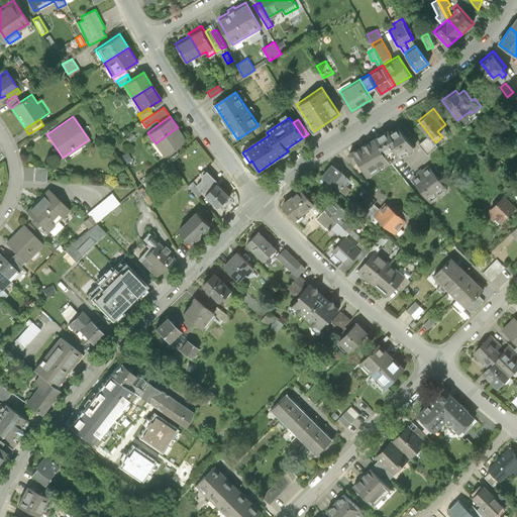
[(375,134),(390,160),(414,147),(414,144),(399,125),(391,129),(389,127),(375,134)]
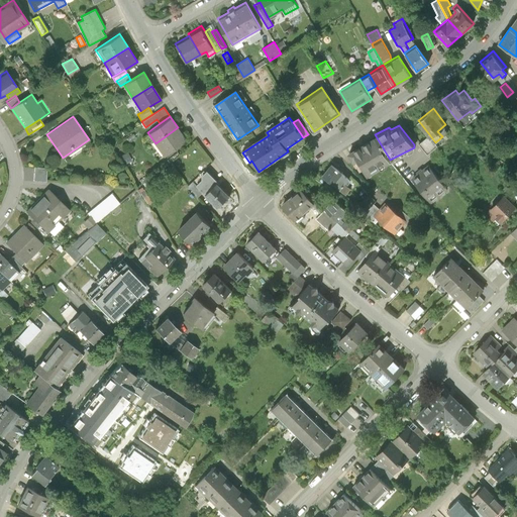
[(186,138),(178,127),(156,143),(164,154),(186,138)]
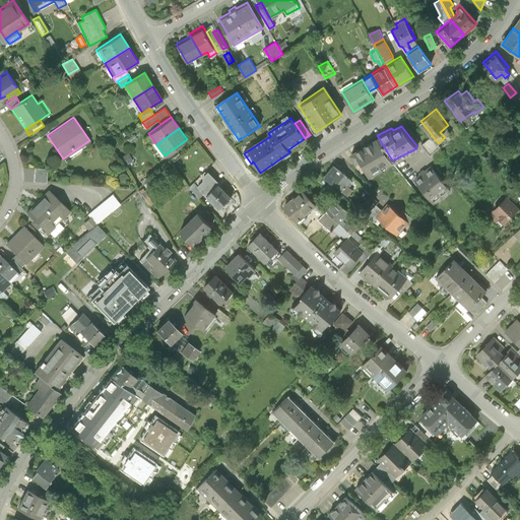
[(369,175),(392,160),(377,135),(349,152),(355,163),(360,159),(369,175)]
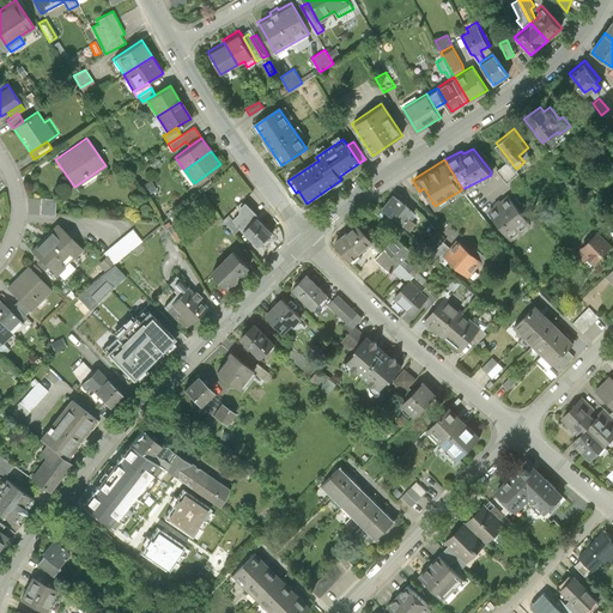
[(519,171),(516,169),(509,159),(497,169),(507,181),(519,171)]
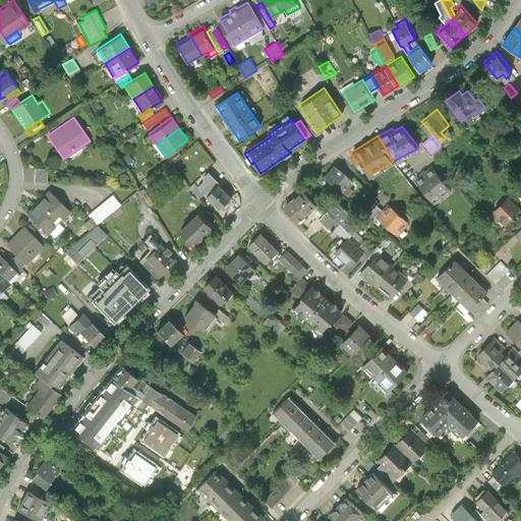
[(132,162),(128,153),(120,157),(124,166),(132,162)]
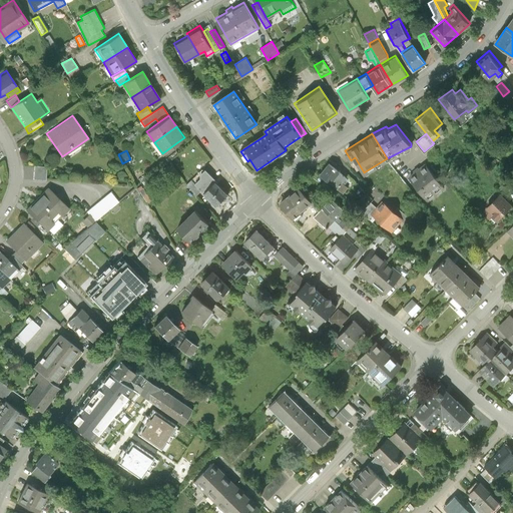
[(408,175),(428,200),(445,187),(425,161),(408,175)]
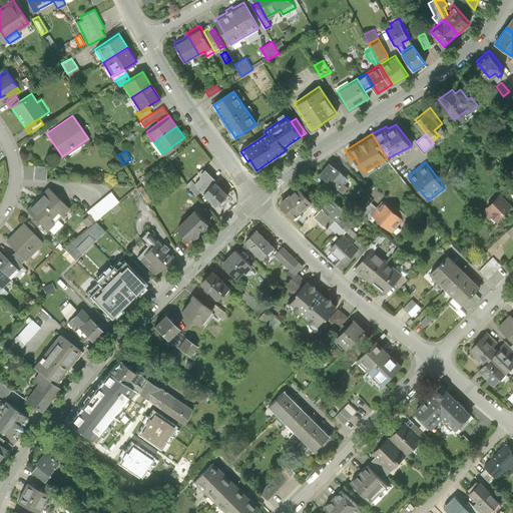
[(328,163),(319,172),(343,192),(347,187),(341,182),(345,178),(328,163)]
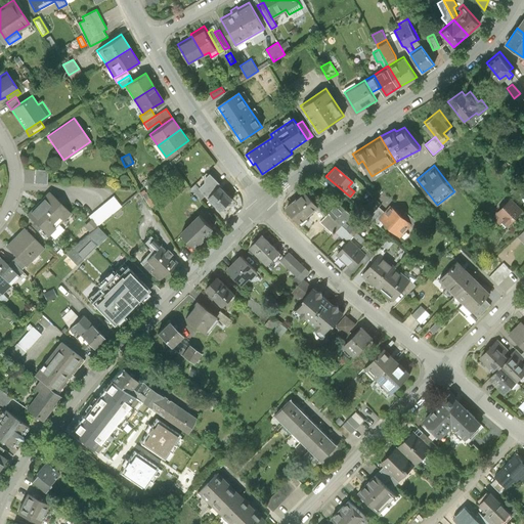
[(47,170),(35,169),(34,182),(47,183),(47,170)]
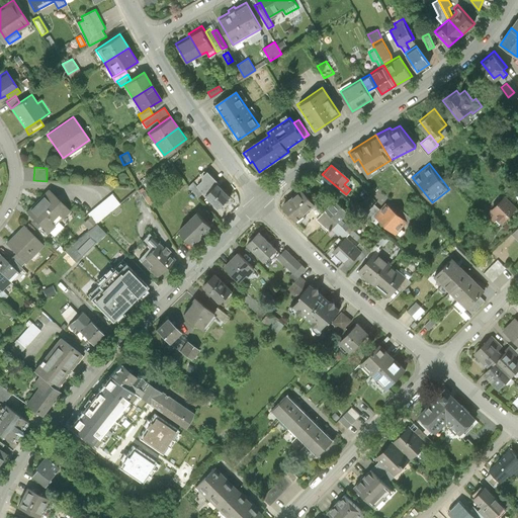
[(205,193),(218,183),(219,181),(207,168),(205,171),(203,169),(188,185),(189,186),(197,196),(199,199),(205,193)]
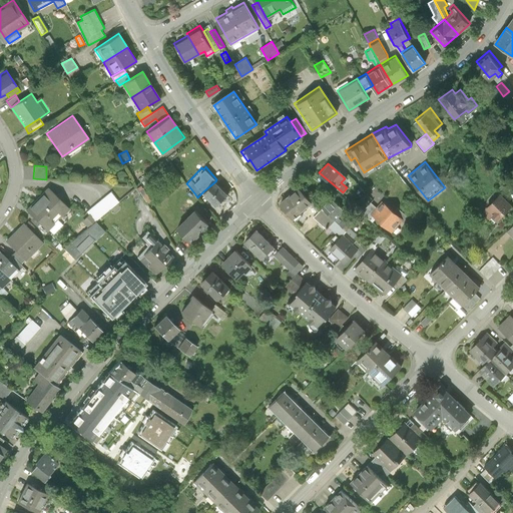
[(203,191),(216,205),(228,194),(215,181),(203,191)]
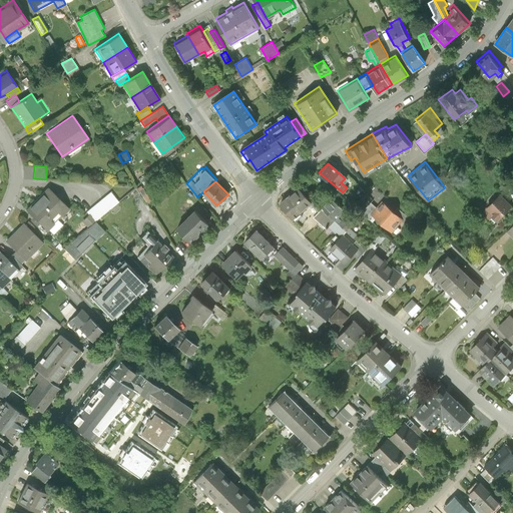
[(195,194),(187,184),(183,188),(191,198),(195,194)]
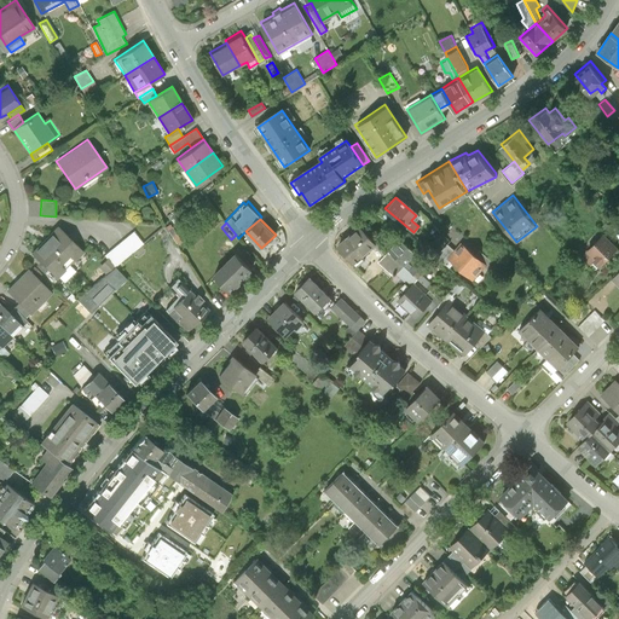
[(337,243),(357,266),(366,258),(363,253),(372,244),(377,241),(360,223),(337,243)]
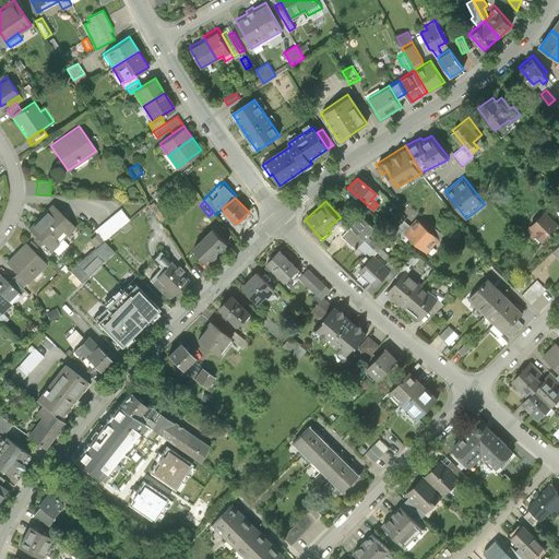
[(33,234),(50,250),(74,226),(63,214),(51,202),(38,215),(26,227),(33,234)]
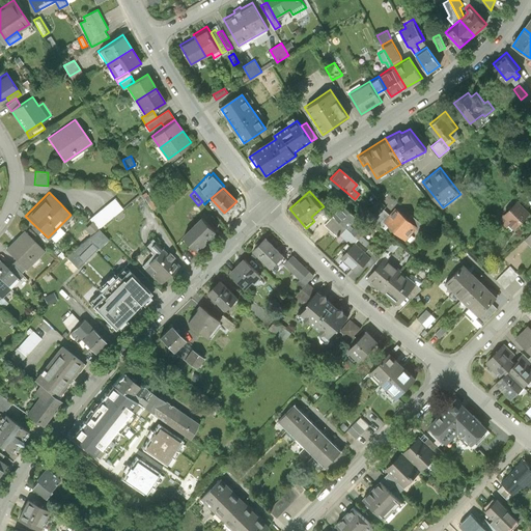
[(144,198),(152,211),(156,207),(147,195),(144,198)]
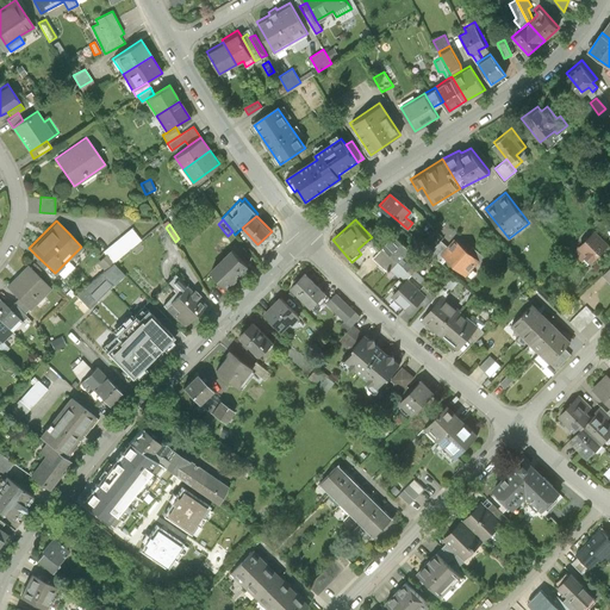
[(200,237),(205,241),(215,231),(211,226),(200,237)]
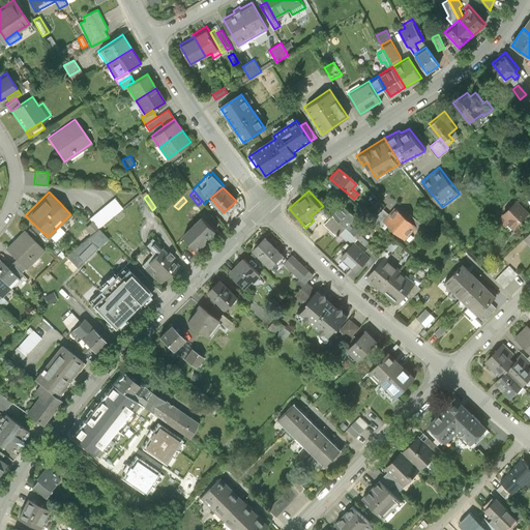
[(529,210),(518,197),(498,216),(506,226),(511,222),(514,225),(529,210)]
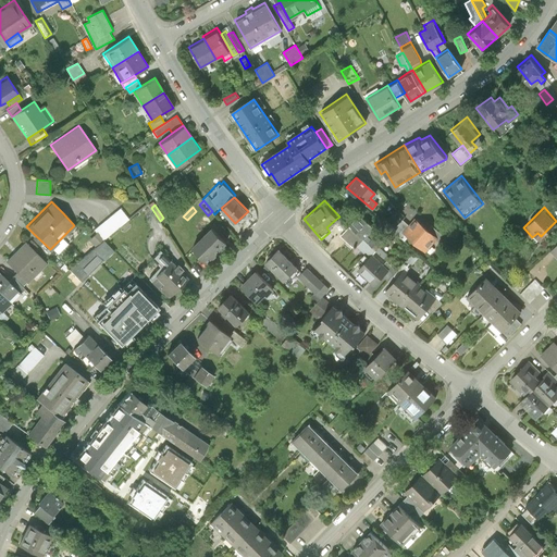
[(99,242),(102,239),(128,219),(120,208),(90,232),(99,242)]
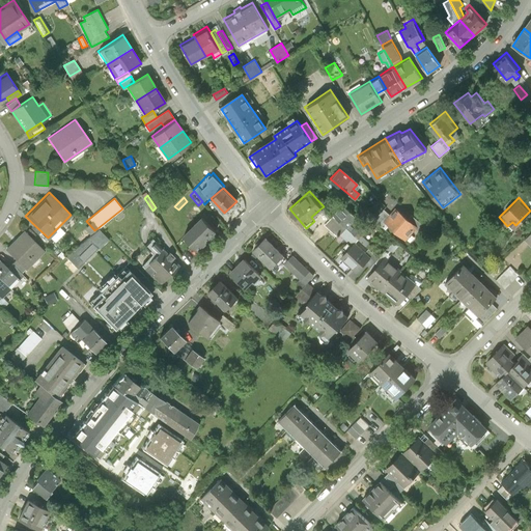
[(182,233),(196,249),(216,229),(187,201),(178,210),(192,223),(182,233)]
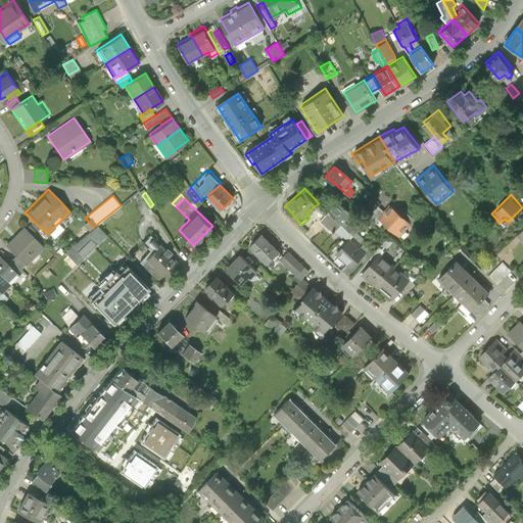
[(337,200),(328,210),(342,224),(344,221),(351,212),(337,200)]
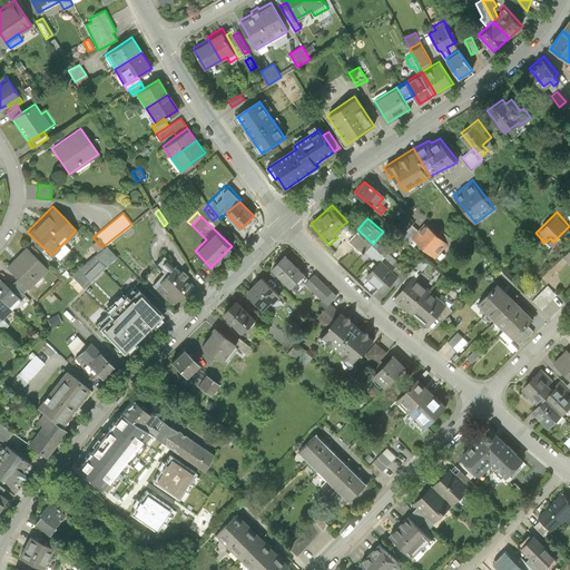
[(349,220),(347,222),(343,225),(353,234),(357,229),(349,220)]
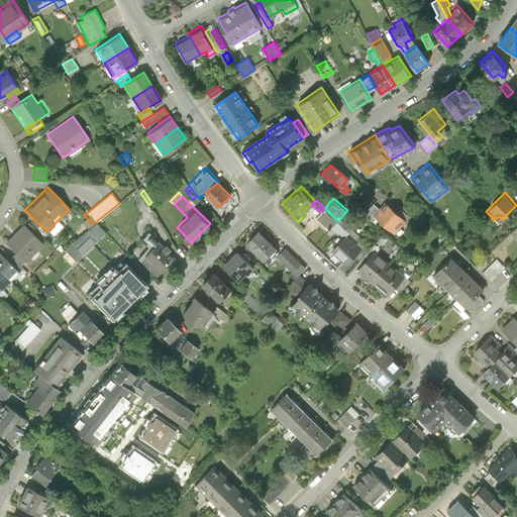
[(151,202),(148,205),(151,210),(158,207),(153,201),(151,202)]
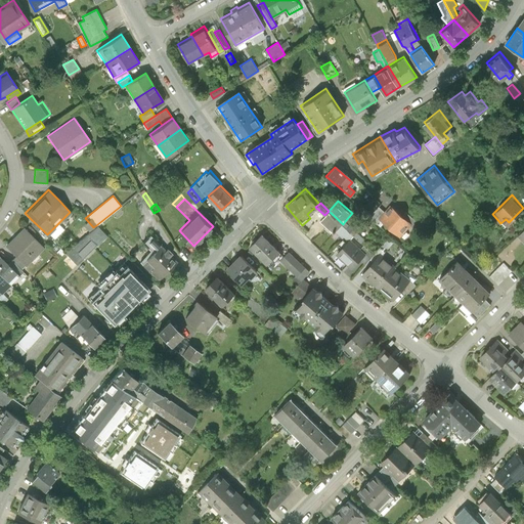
[(385,211),(379,218),(381,220),(400,235),(411,223),(401,214),(390,205),(385,211)]
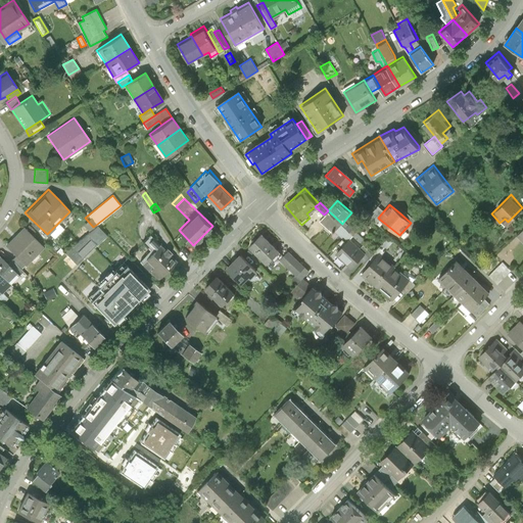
[(378,218),(384,210),(378,205),(369,217),(377,224),(380,220),(378,218)]
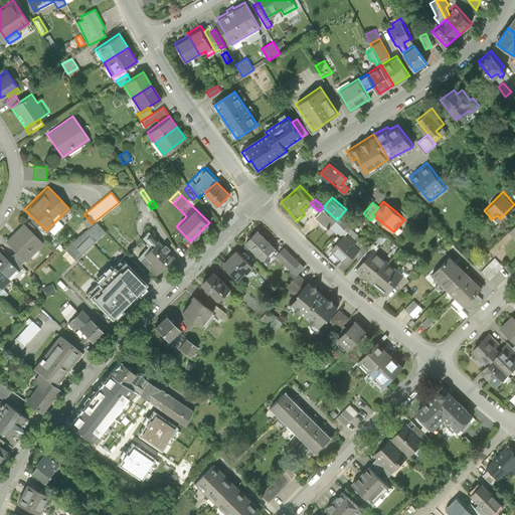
[(394,210),(404,219),(405,220),(409,216),(397,206),(394,210)]
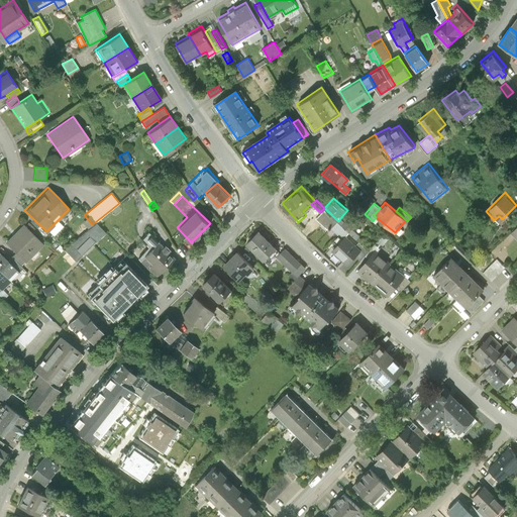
[(338,221),(324,208),(320,212),(315,218),(329,231),(331,228),(338,221)]
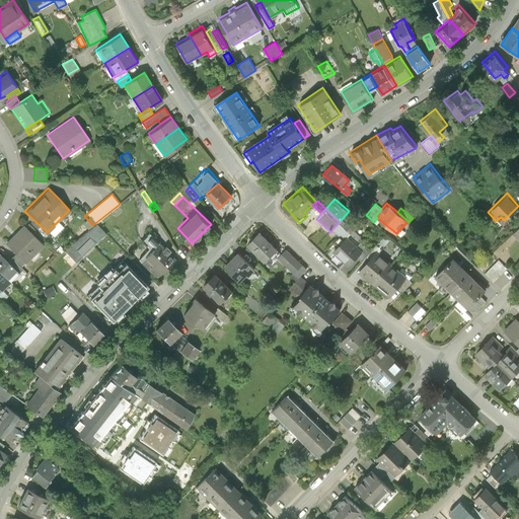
[(364,233),(349,219),(346,222),(342,219),(340,222),(350,232),(362,244),(365,241),(361,237),(364,233)]
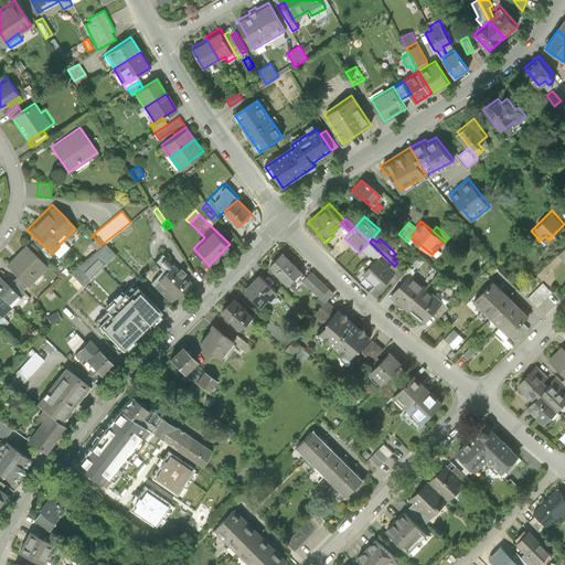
[(374,260),(376,258),(381,253),(370,242),(362,249),(374,260)]
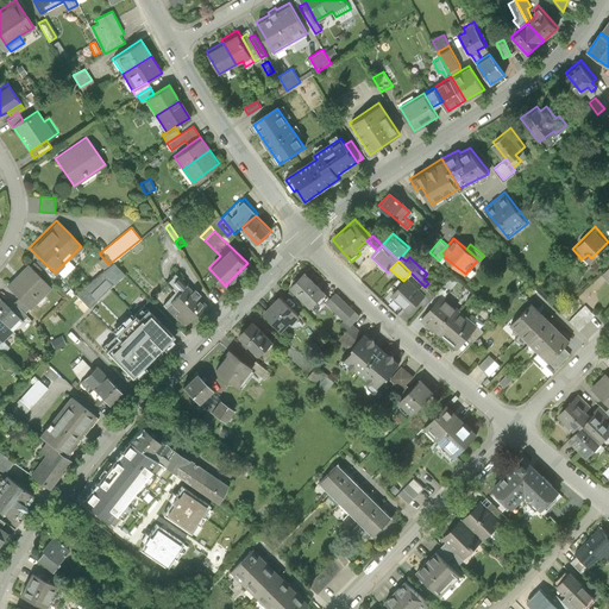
[(133,283),(112,262),(108,264),(74,294),(94,314),(102,306),(106,309),(133,283)]
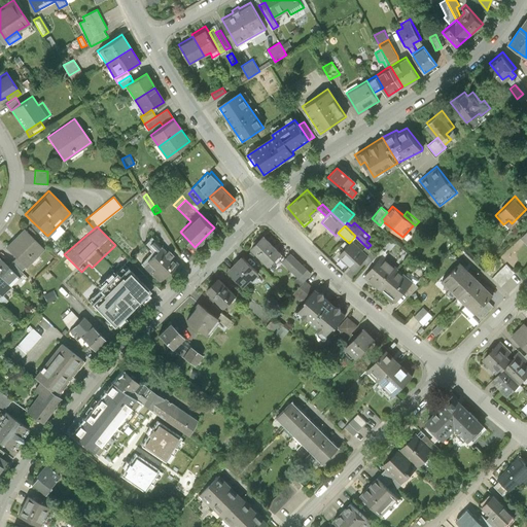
[(24,229),(5,246),(15,257),(25,267),(43,249),(24,229)]
